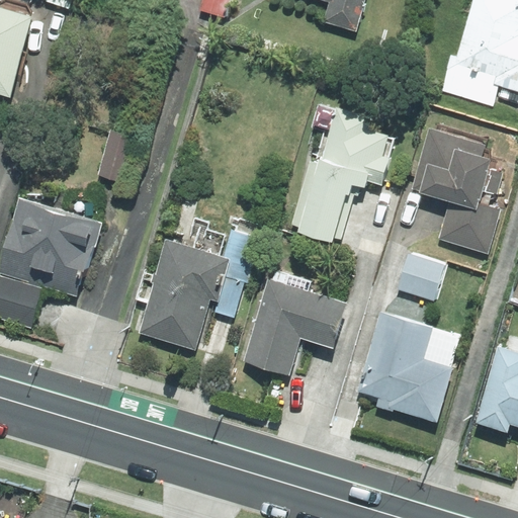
[(203,0),(201,10),(228,15),(230,0),(203,0)]
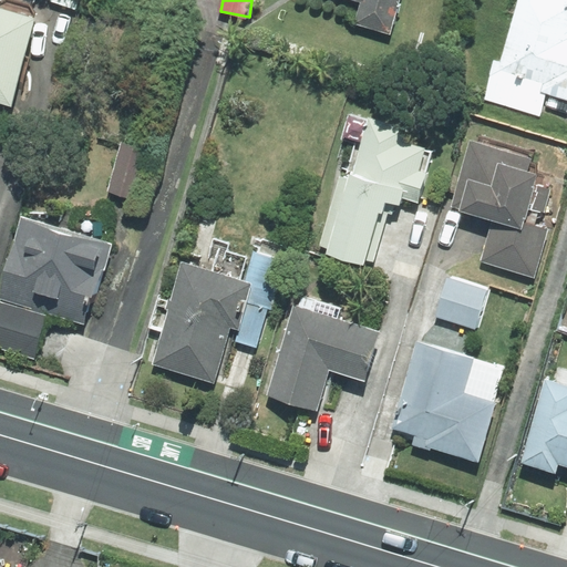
[(393,34),(402,0),(351,0),(363,3),(358,24),(393,34)]
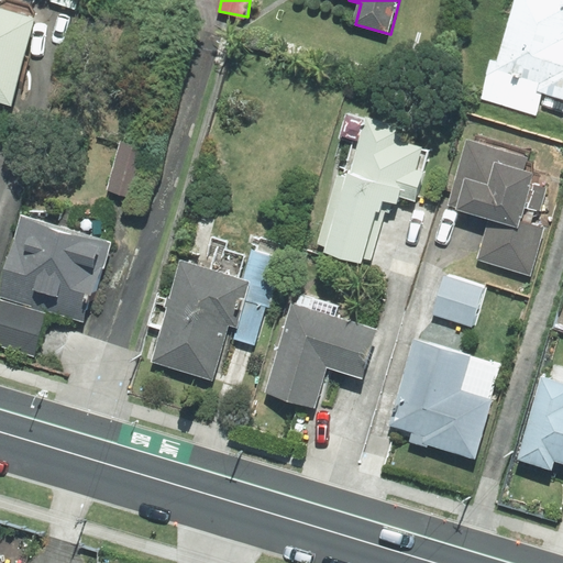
[(562,0),(514,0),(498,61),(492,58),(479,102),(536,118),(542,94),(562,98),(562,0)]
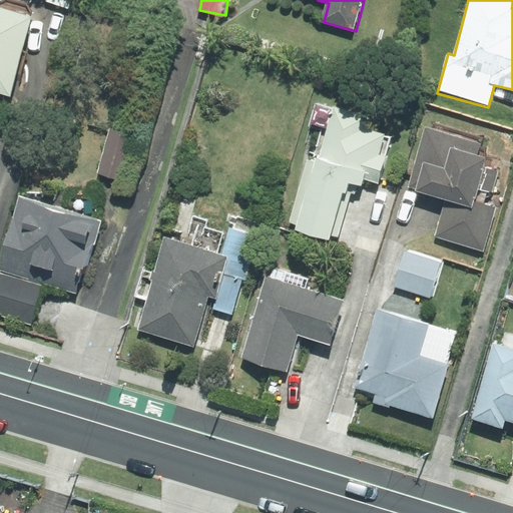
[(38,17),(0,6),(0,93),(15,98),(38,17)]
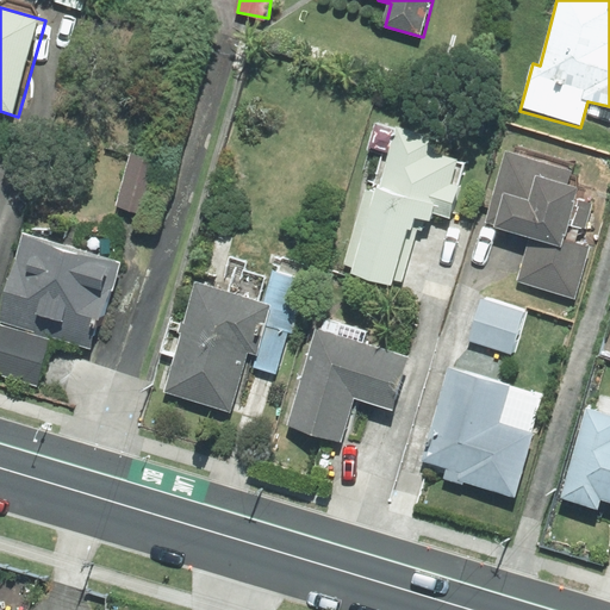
[(367,150),(375,153),(347,265),(356,268),(355,273),(403,285),(421,218),(433,221),(435,213),(452,218),(471,143),(375,118),(367,150)]
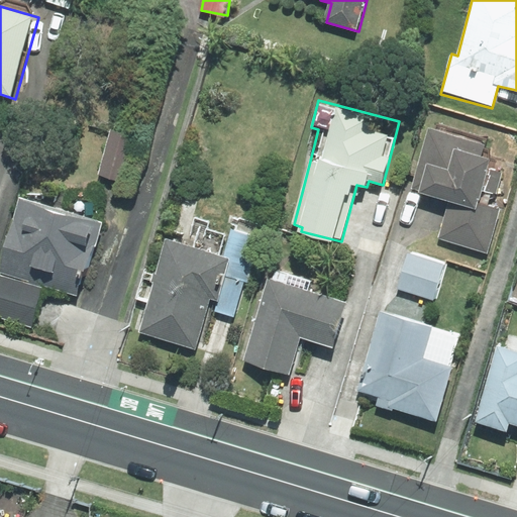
[(490,139),(431,123),(413,186),(451,197),(439,237),(491,252),(504,208),(480,201),(493,156),(486,153),(490,139)]
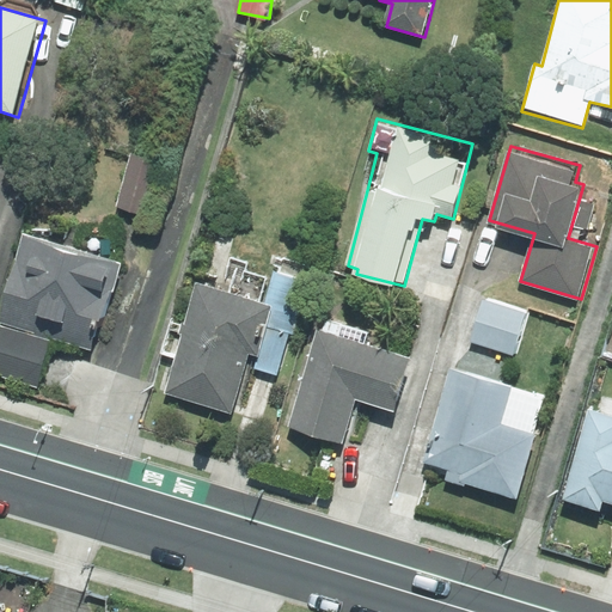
[(160,165),(136,157),(118,207),(142,215),(160,165)]
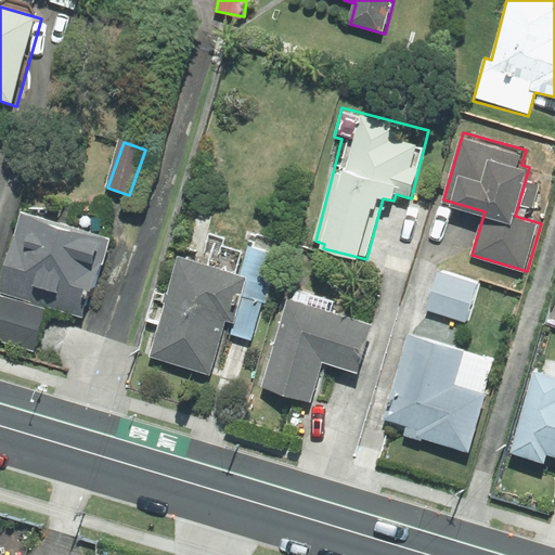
[(113,237),(26,211),(0,296),(0,334),(38,346),(50,307),(89,319),(113,237)]
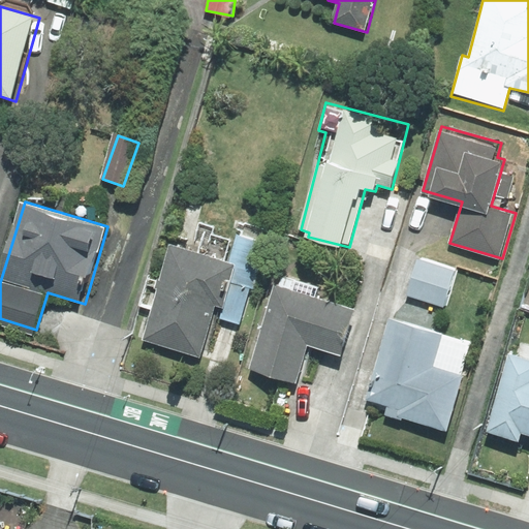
[(201,353),(213,317),(240,325),(268,238),(242,229),(232,258),(172,240),(159,278),(150,275),(142,302),(152,305),(143,336),(201,353)]
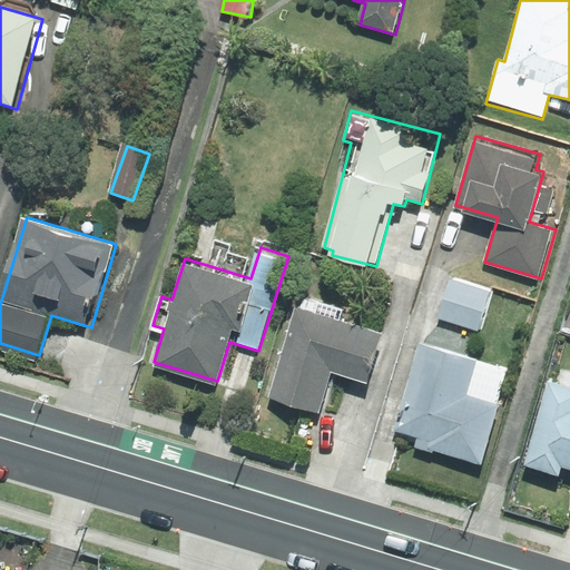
[(495,287),(451,275),(439,318),(484,331),(495,287)]
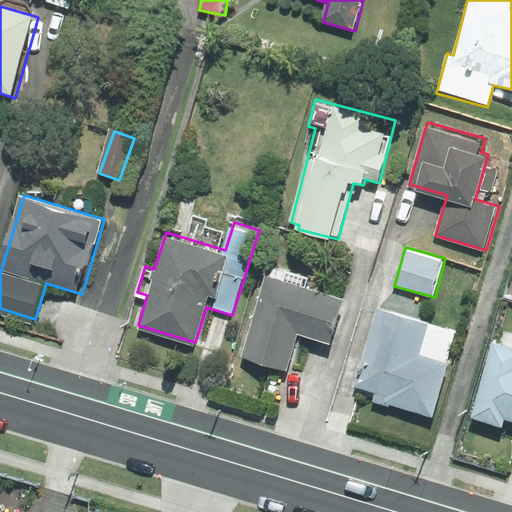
[(308,286),(311,278),(270,265),(241,357),(288,372),(300,333),(329,342),(343,297),(308,286)]
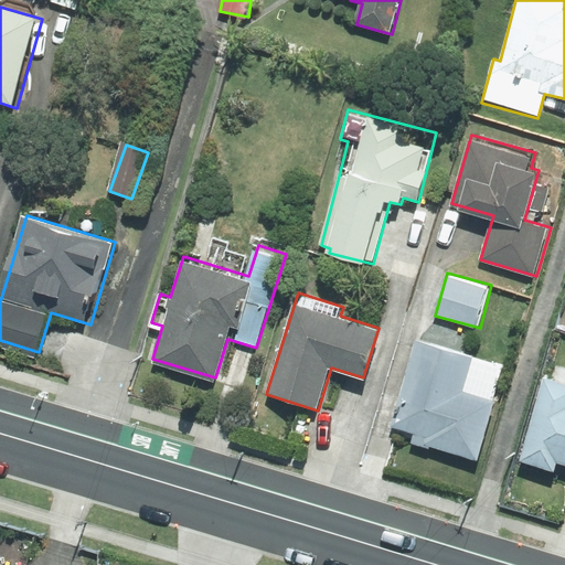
[(477,353),(417,338),(394,427),(416,433),(413,444),(479,461),(498,387),(469,380),(477,353)]
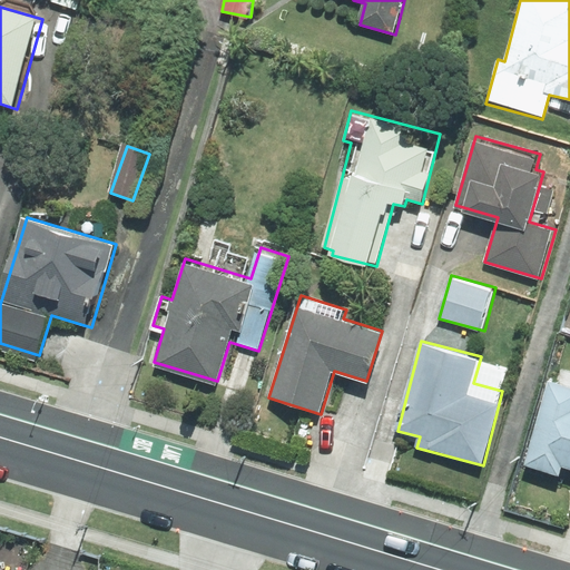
[(569,384),(551,380),(527,465),(562,475),(566,464),(569,465),(569,384)]
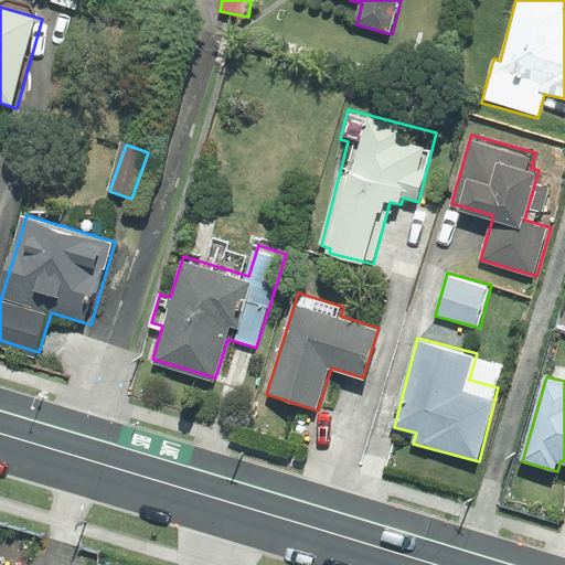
All buildings are outlined.
